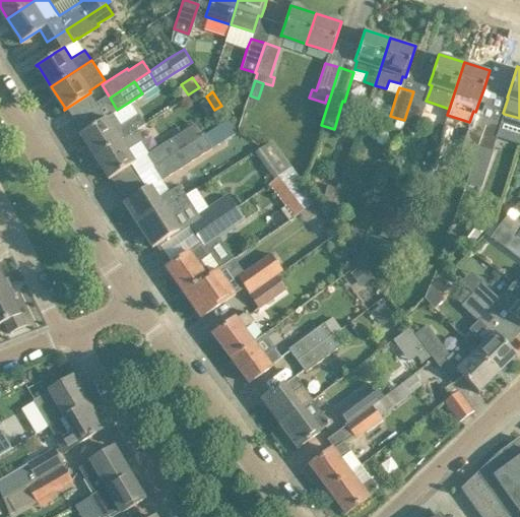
[(426,101),(428,97),(413,91),(404,120),(417,125),(426,101)]
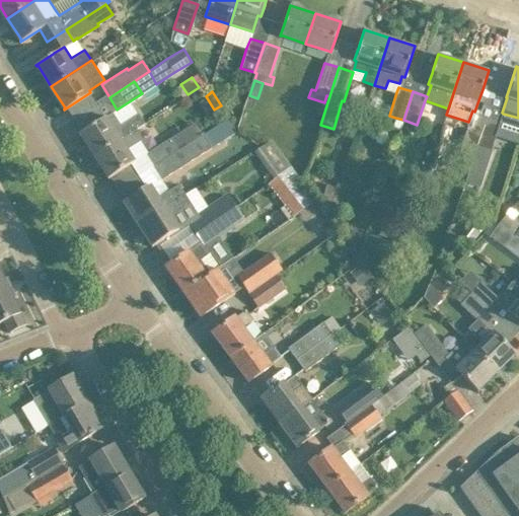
[(476,144),(487,116),(474,112),(472,111),(468,122),(462,140),(476,144)]
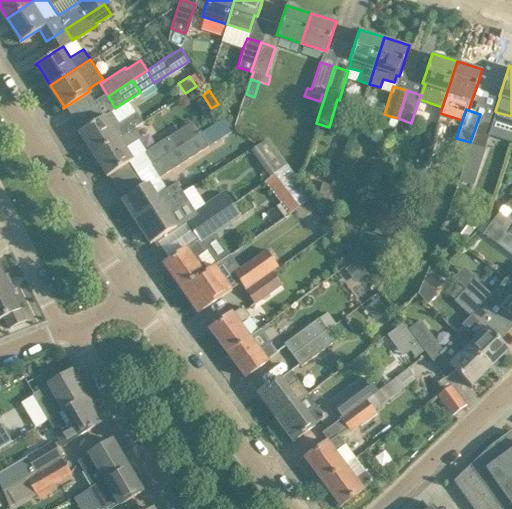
[(80,131),(94,152),(135,126),(142,120),(136,110),(118,121),(111,110),(105,114),(78,131),(79,132),(80,131)]
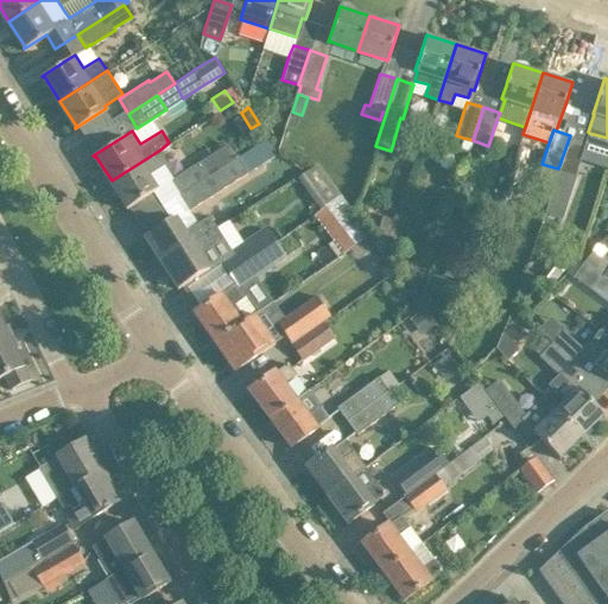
[(580,163),(587,140),(570,135),(558,169),(551,191),(568,197),(580,163)]
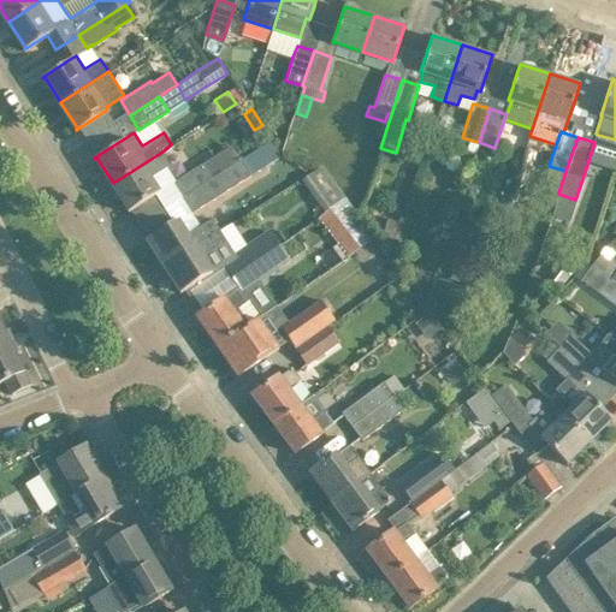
[(129,211),(149,197),(153,195),(161,208),(241,158),(231,143),(176,179),(166,165),(170,164),(163,152),(113,183),(129,208),(128,209),(129,211)]
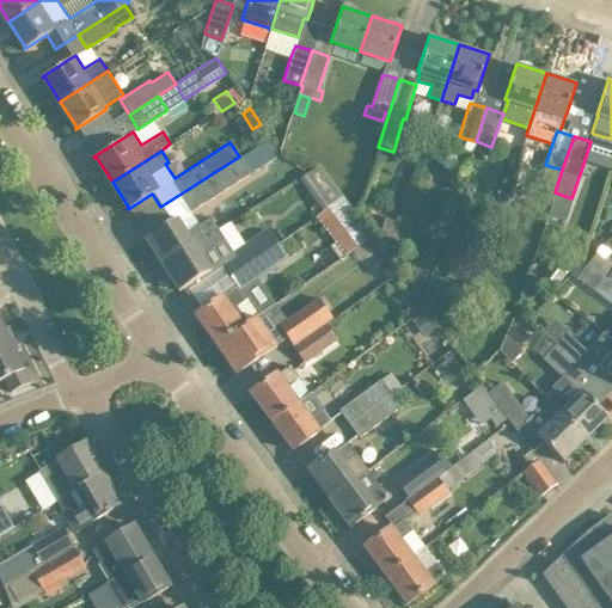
[(190,209),(249,172),(239,157),(181,195),(160,207),(170,221),(146,237),(146,238),(147,237),(164,262),(218,227),(210,216),(199,223),(188,231),(179,216),(190,209)]
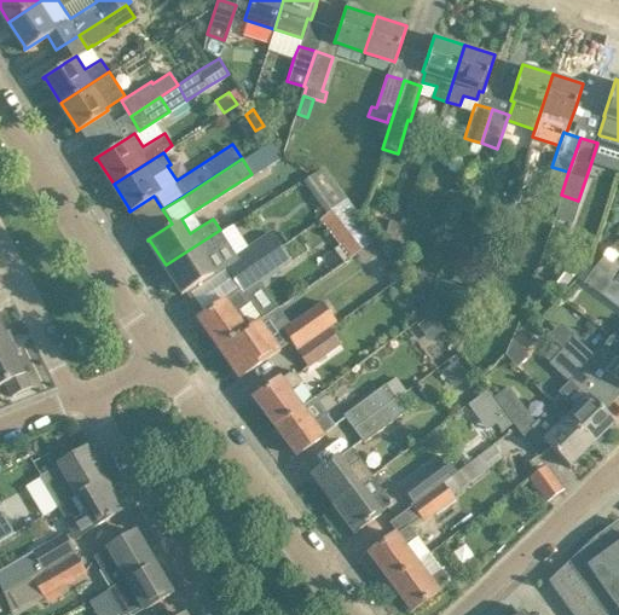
[(365,222),(359,213),(348,198),(320,216),(350,256),(358,250),(376,237),(365,222)]
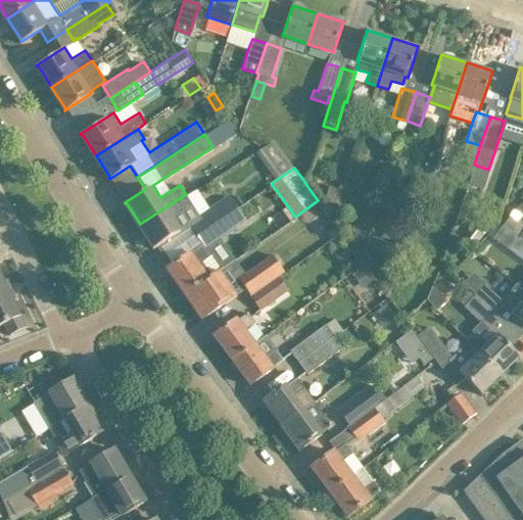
[(333,181),(327,198),(338,202),(338,199),(343,184),(333,181)]
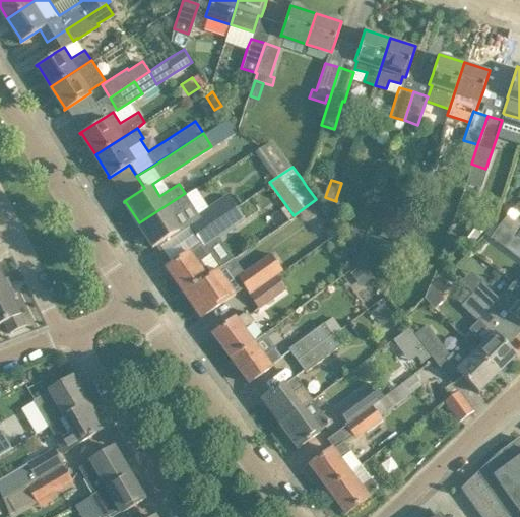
[(197,234),(236,205),(226,192),(198,212),(192,203),(185,193),(139,222),(153,244),(151,245),(152,246),(170,235),(179,229),(179,228),(188,221),(197,234)]
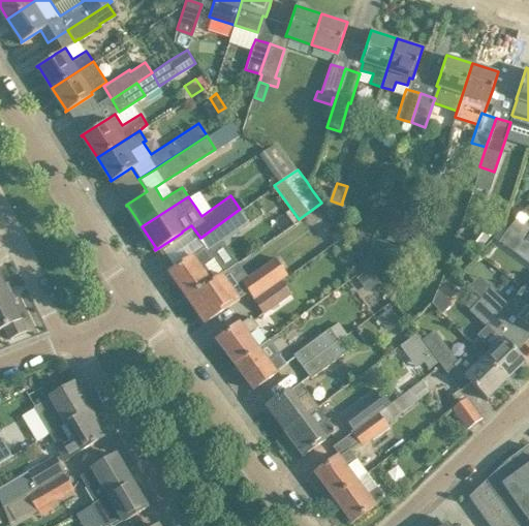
[(327,210),(321,203),(306,214),(311,221),(327,210)]
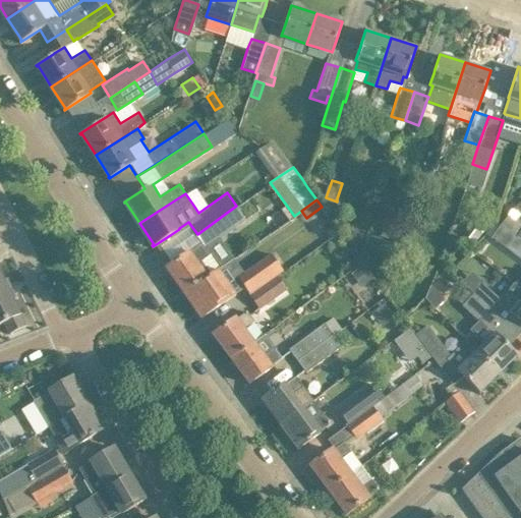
[(500,224),(520,239),(520,223),(516,219),(519,214),(520,215),(520,199),(508,213),(501,223),(500,224)]
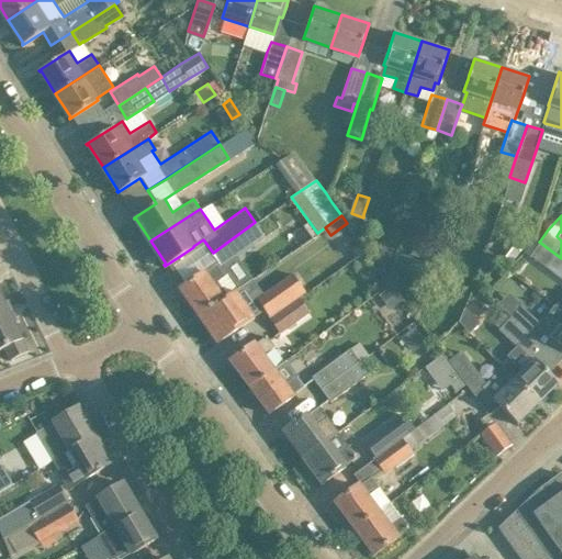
[(255,222),(213,253),(223,266),(265,236),(255,222)]
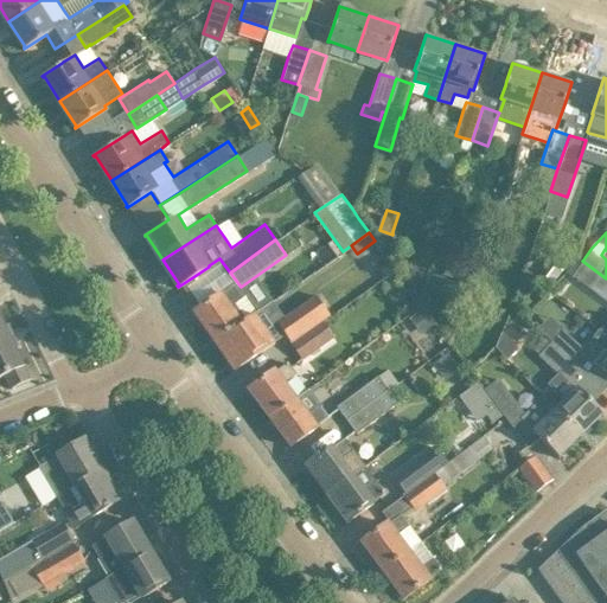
[(417,289),(427,257),(407,251),(402,269),(417,289)]
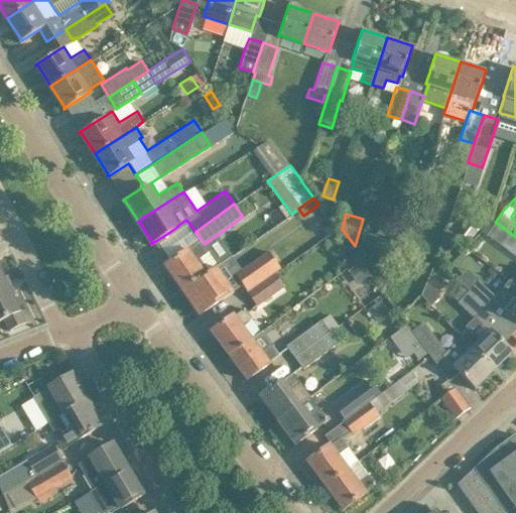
[(381,220),(377,231),(391,236),(395,226),(381,220)]
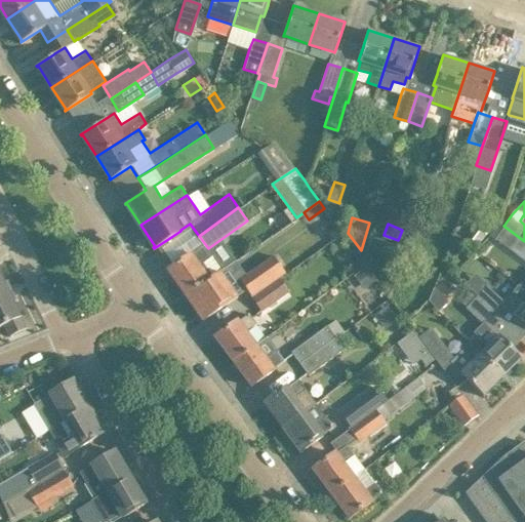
[(475,224),(463,239),(473,246),(485,230),(475,224)]
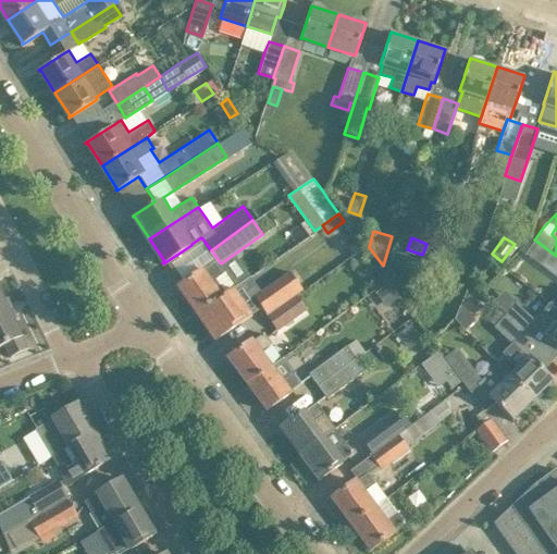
[(556,275),(556,256),(534,239),(525,253),(556,275)]
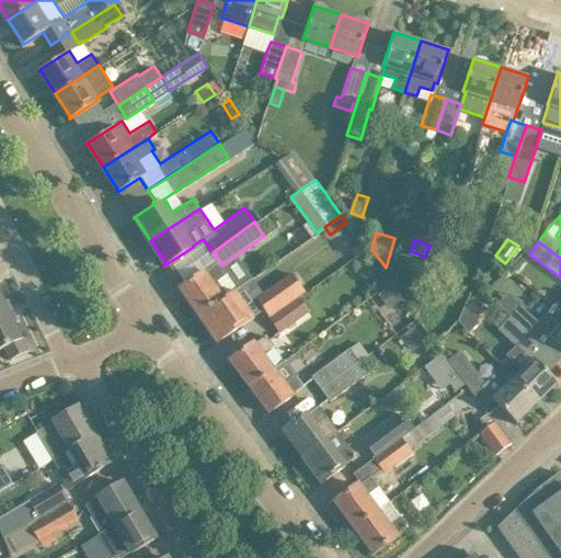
[(204,271),(197,275),(180,287),(198,314),(222,297),(231,292),(214,265),(205,272),(204,271)]
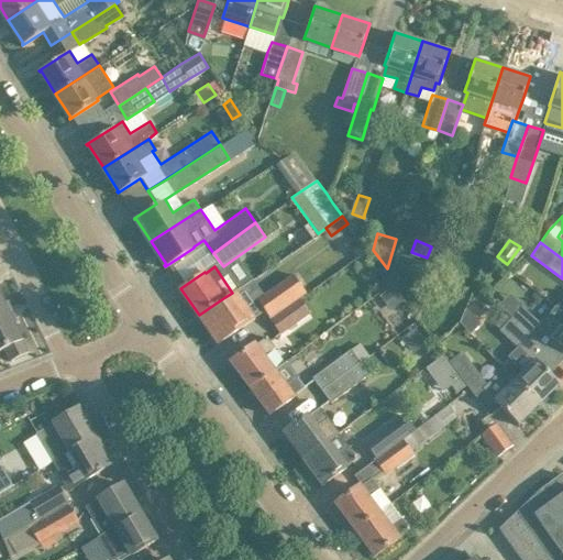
[(264,293),(257,297),(265,309),(269,316),(306,292),(293,272),(264,293)]
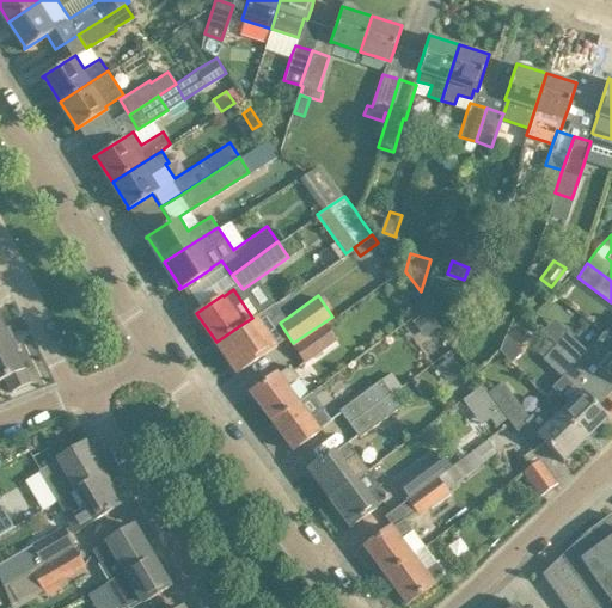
[(415,313),(415,307),(409,302),(403,305),(399,308),(401,314),(405,319),(411,318),(415,313)]
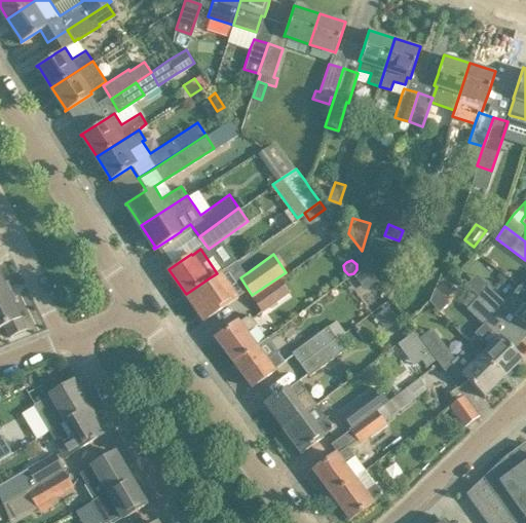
[(377,278),(367,265),(354,274),(364,289),(377,278)]
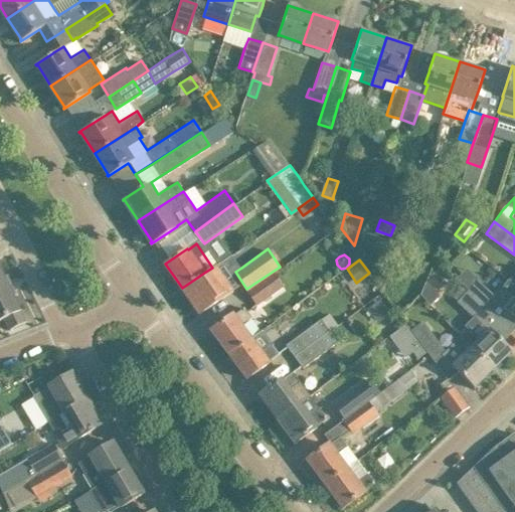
[(225,279),(215,266),(212,268),(204,273),(182,288),(198,313),(215,301),(220,298),(232,290),(242,283),(235,272),(225,279)]
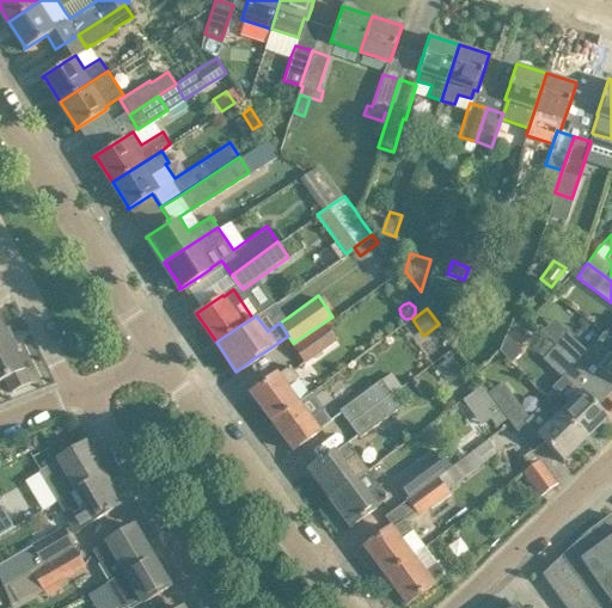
[(0,343),(10,338),(0,318),(0,343)]
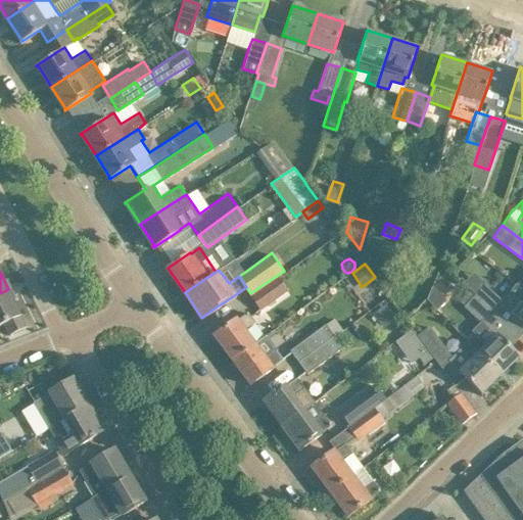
[(278,276),(251,295),(260,309),(288,289),(278,276)]
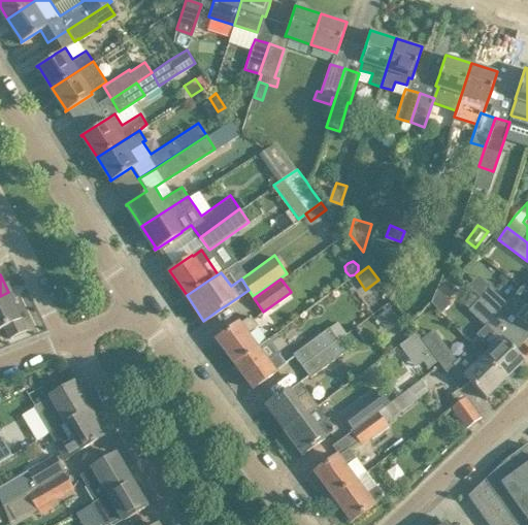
[(527,290),(522,286),(521,285),(509,300),(506,301),(490,286),(489,287),(480,296),(501,318),(509,310),(519,317),(527,323),(527,290)]
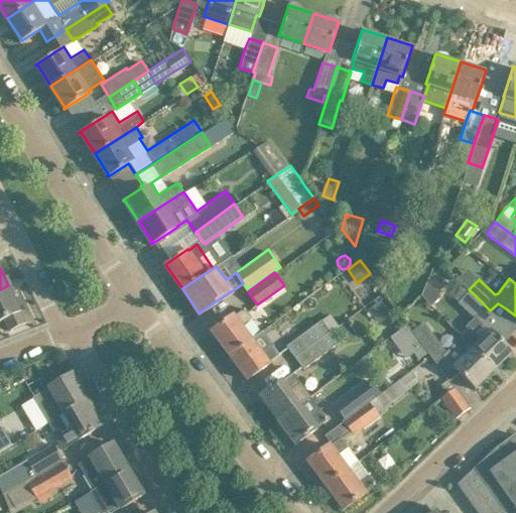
[(440,298),(426,284),(421,297),(431,308),(440,298)]
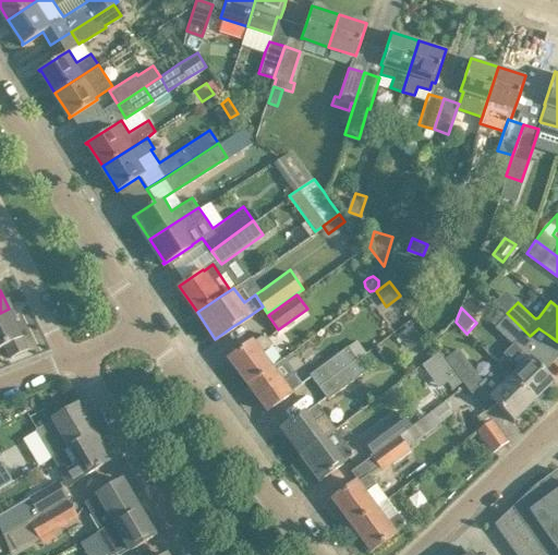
[(22,335),(9,309),(0,313),(0,346),(4,344),(11,356),(27,348),(22,335)]
